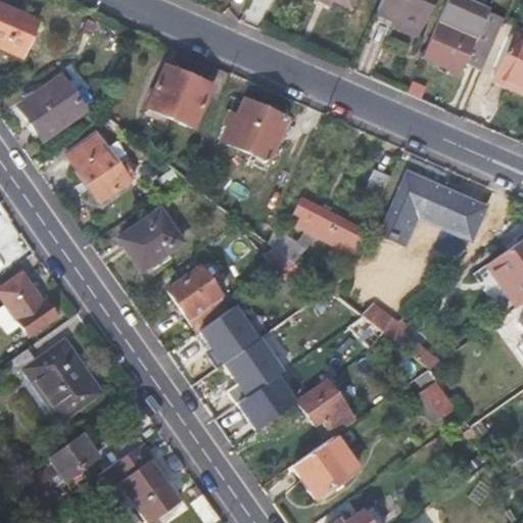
[(431,0),(380,0),(372,19),(415,38),(431,0)]
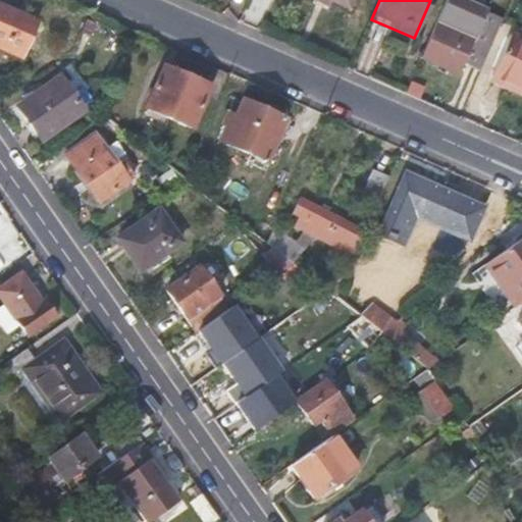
[(468,0),(446,0),(421,58),(458,74),(464,62),(481,69),(505,15),(468,0)]
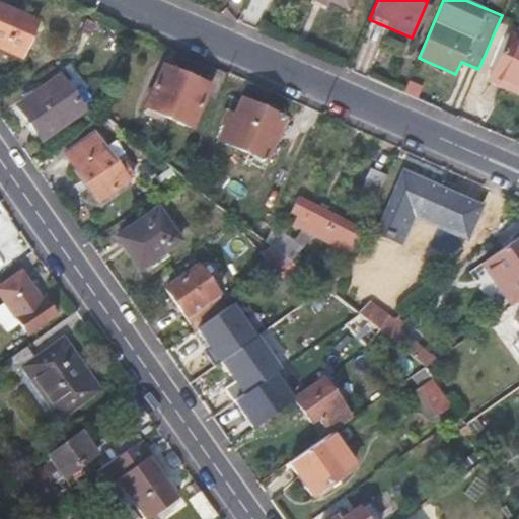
[(0,5),(0,48),(21,57),(35,21),(0,5)]
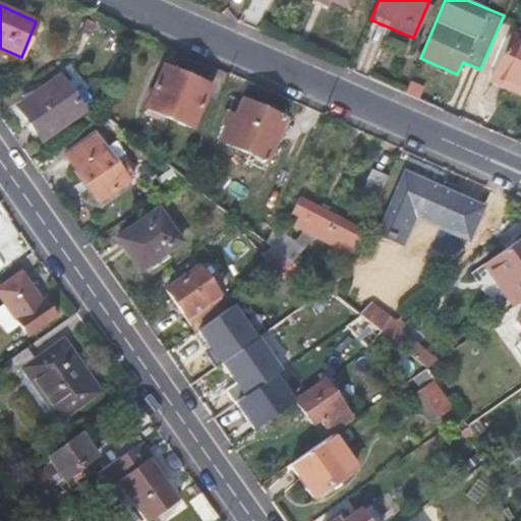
[(520,40),(510,35),(490,79),(520,92),(520,40)]
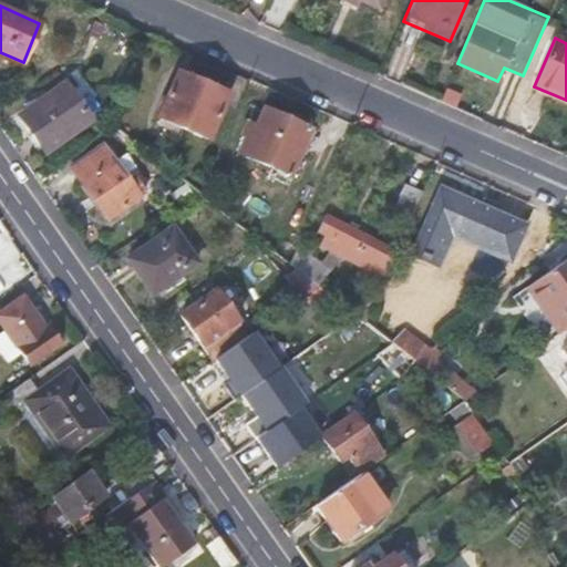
[(176,72),(156,117),(207,140),(227,94),(176,72)]
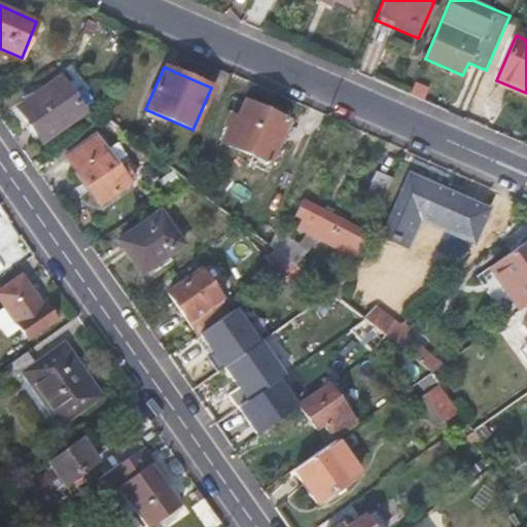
[(58,78),(16,108),(41,143),(83,113),(58,78)]
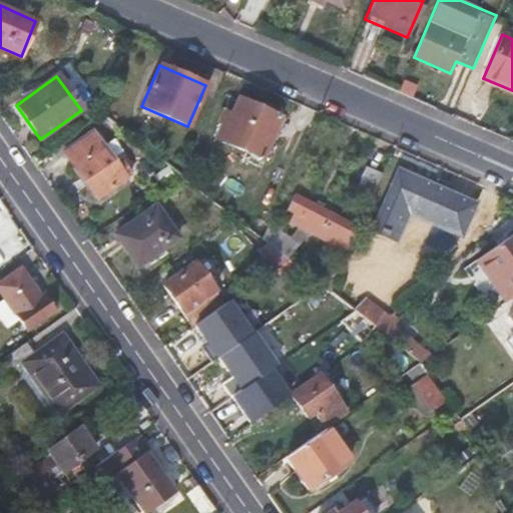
[(512,90),(483,78),(481,83),(512,96),(512,90)]
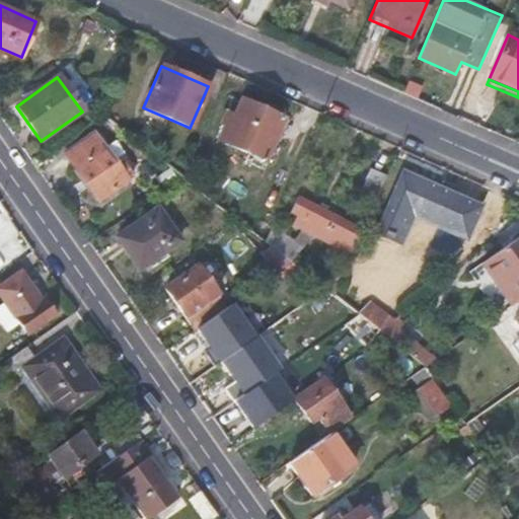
[(239,99),(231,117),(225,115),(221,124),(224,126),(217,141),(265,161),(275,139),(279,141),(287,121),(239,99)]
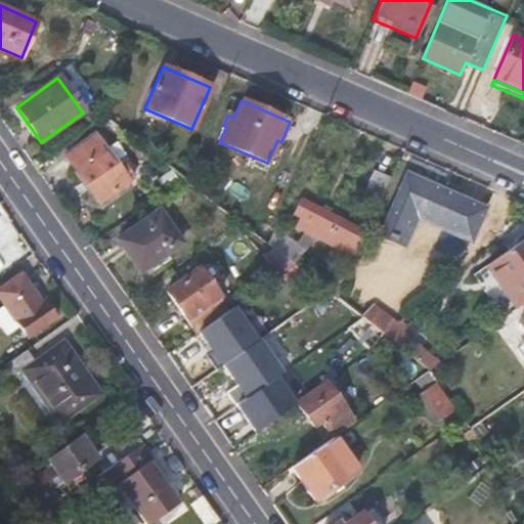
[(93,134),(64,156),(97,204),(131,180),(123,168),(119,172),(93,134)]
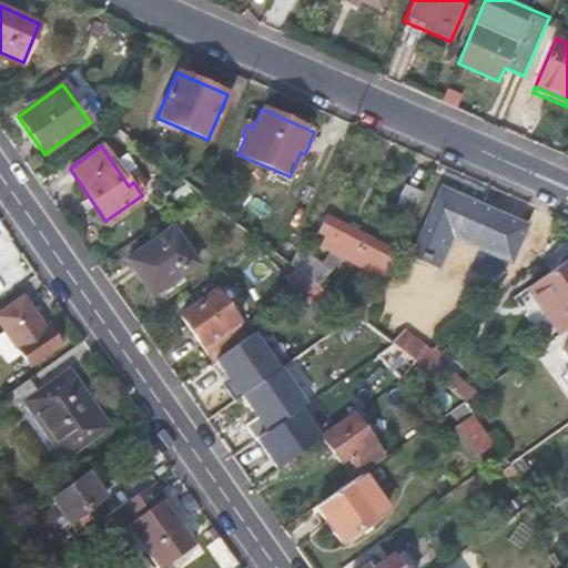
[(408,225),(423,192),(409,186),(395,220),(408,225)]
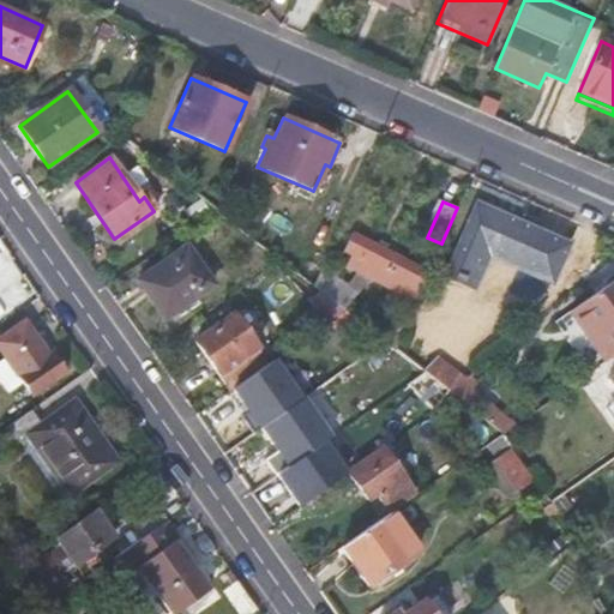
[(476,204),(443,275),(471,288),(487,256),(551,283),(567,244),(476,204)]
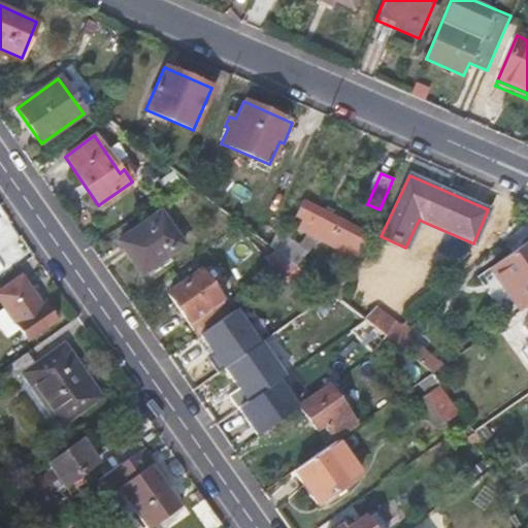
[(358,260),(368,235),(303,200),(296,216),(301,219),(297,230),(306,235),(319,240),(358,260)]
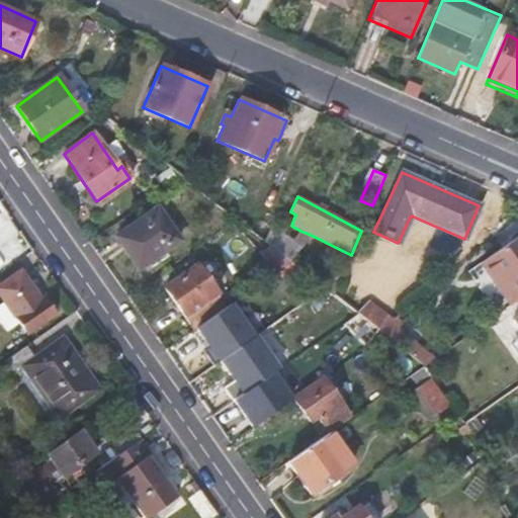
[(157,207),(115,236),(138,270),(179,241),(157,207)]
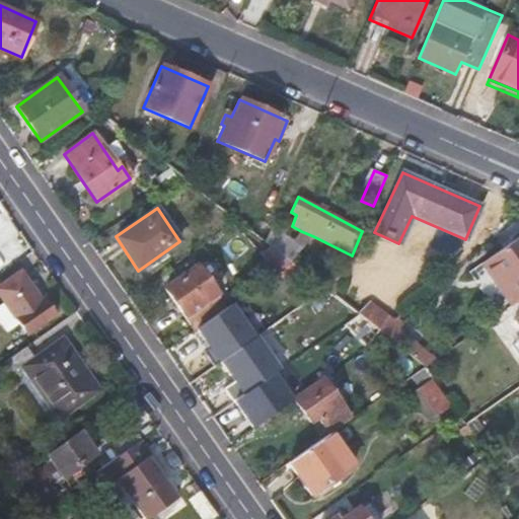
[(301,250),(291,242),(271,225),(264,243),(277,253),(290,263),(301,250)]
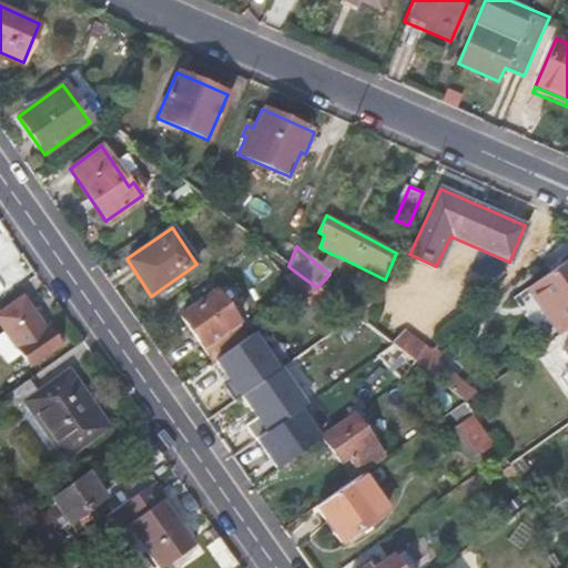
[(330,253),(318,265),(330,274),(343,259),(330,253)]
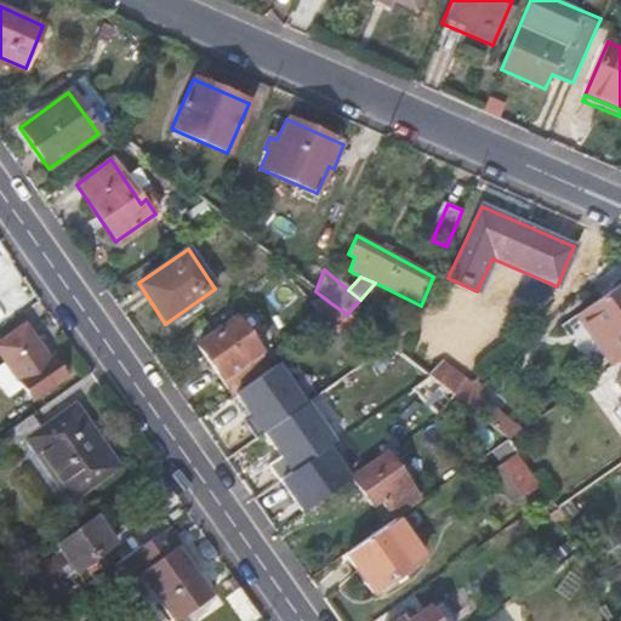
[(620,359),(620,285),(620,284),(577,314),(613,365),(620,359)]
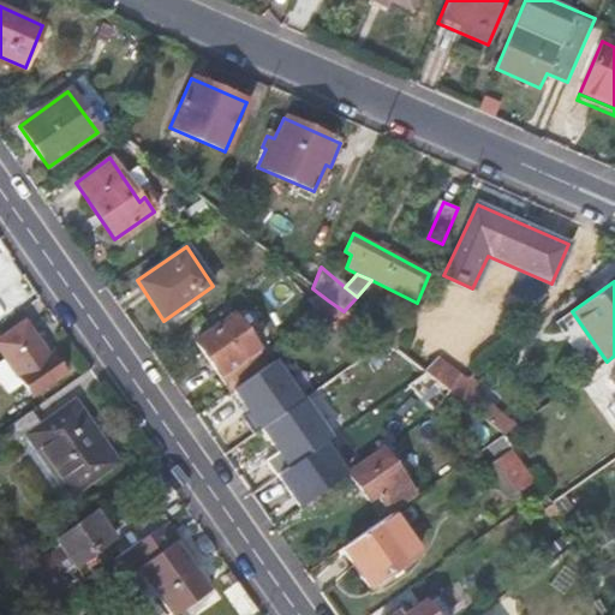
[(344,311),(328,300),(314,308),(324,324),(328,322),(344,311)]
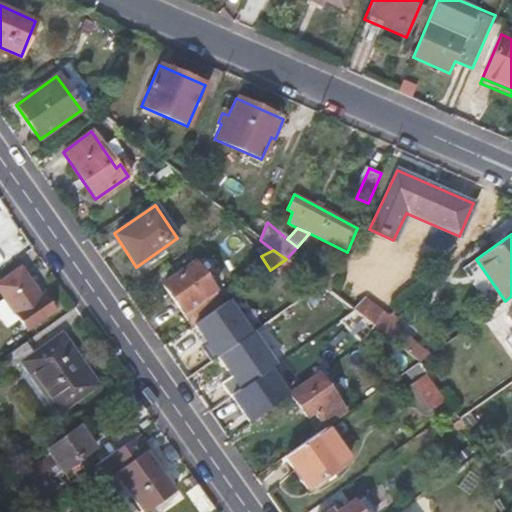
[(191,326),(223,304),(193,262),(162,284),(191,326)]
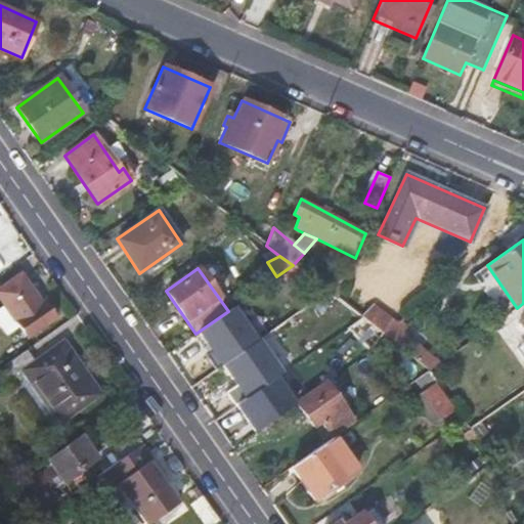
[(53,318),(41,302),(38,304),(27,287),(18,275),(0,289),(0,300),(27,337),(53,318)]
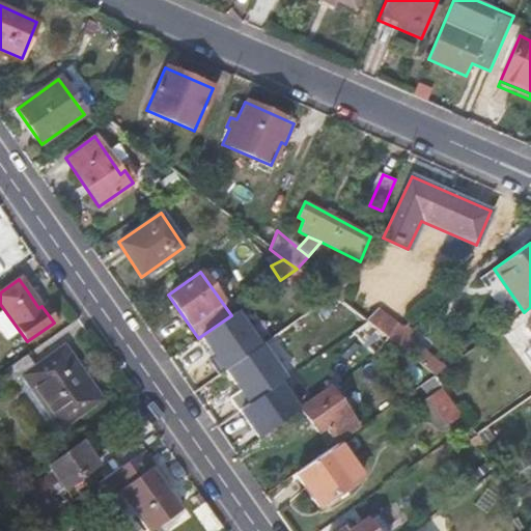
[(35,285),(27,290),(38,308),(42,306),(47,302),(35,285)]
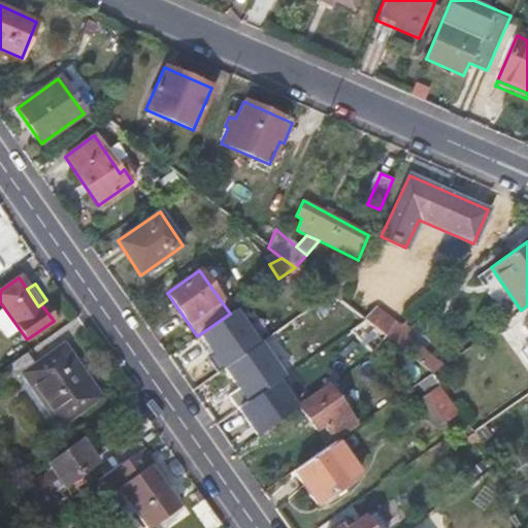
[(386,339),(399,326),(376,306),(362,322),(385,337),(386,339)]
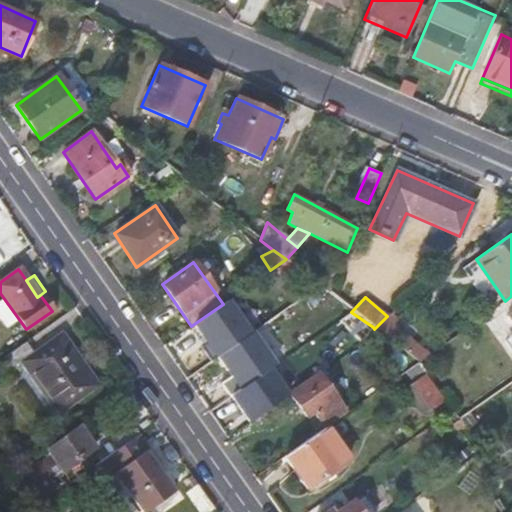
[(351,312),(340,320),(363,338),(373,327),(351,312)]
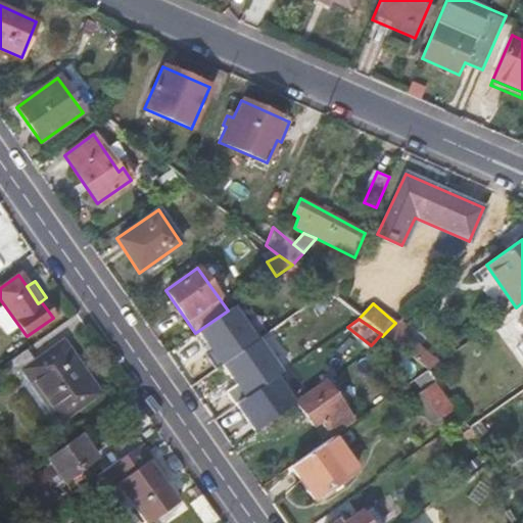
[(382,336),(411,359),(420,346),(401,334),(407,327),(397,321),(382,336)]
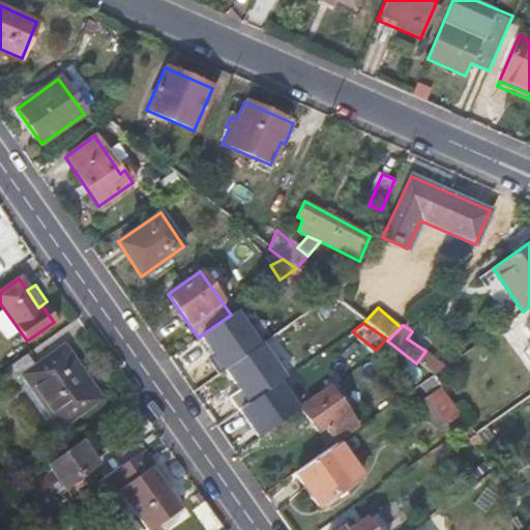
[(34,366),(33,364),(20,374),(59,429),(102,398),(64,346),(34,366)]
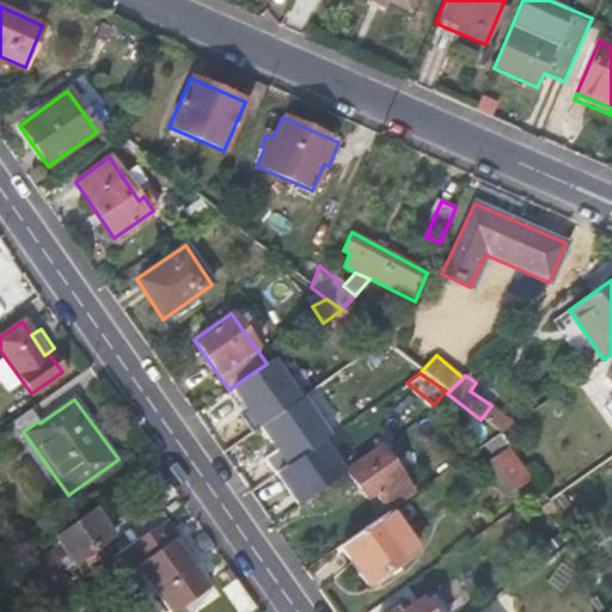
[(31,409),(4,429),(11,440),(23,432),(38,421),(31,409)]
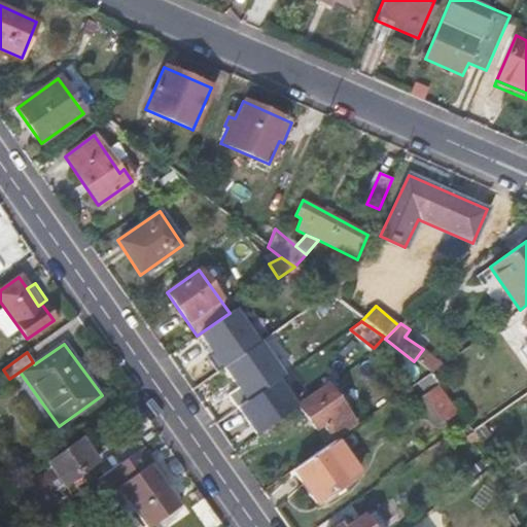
[(437,384),(429,374),(424,377),(416,383),(424,394),(437,384)]
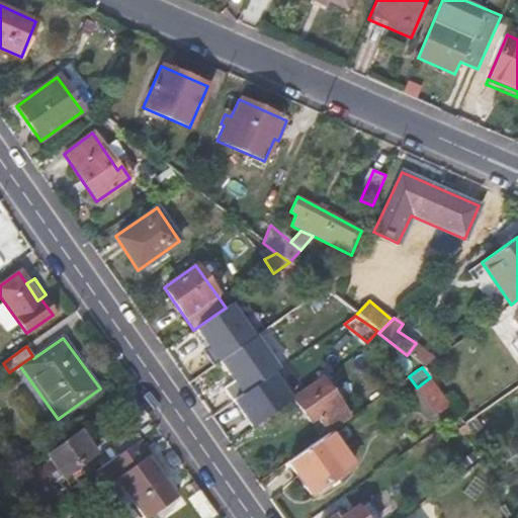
[(322,377),(293,398),(308,420),(315,416),(325,429),(347,414),(322,377)]
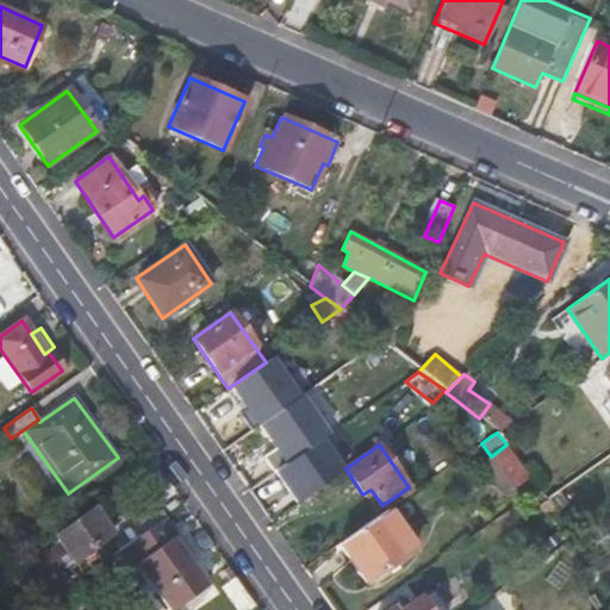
[(517,461),(506,444),(491,456),(483,462),(505,493),(529,477),(517,461)]
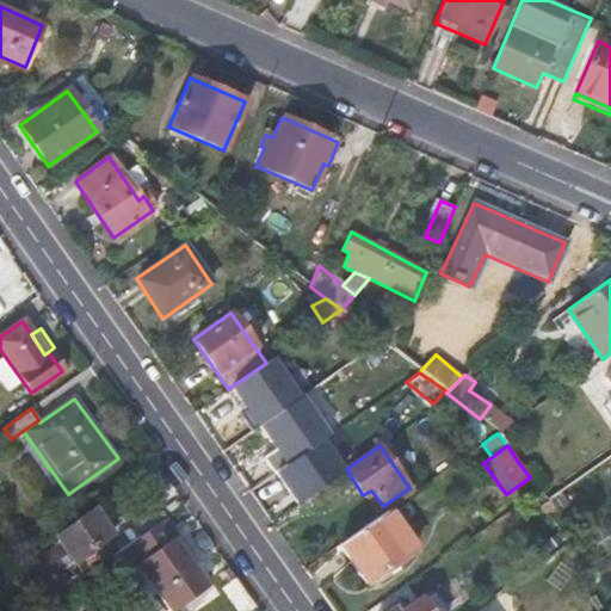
[(547,500),(556,512),(567,504),(559,492),(547,500)]
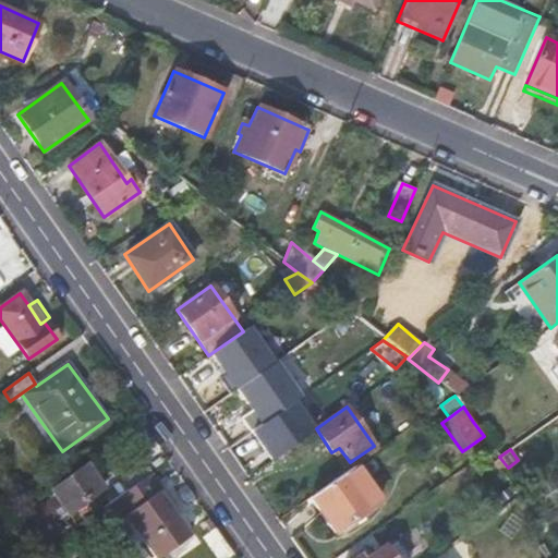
[(118,476),(128,492),(146,478),(149,475),(153,473),(142,459),(118,476)]
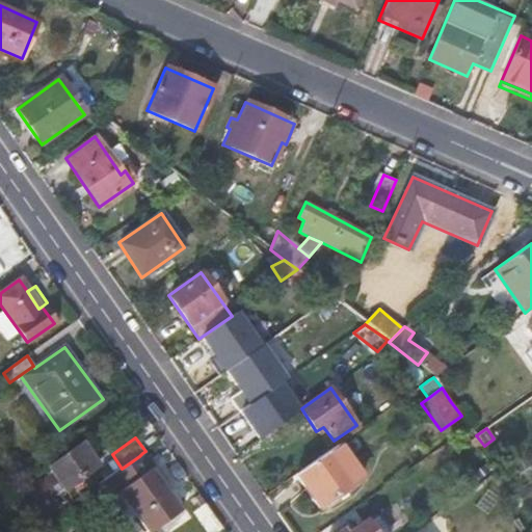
[(46,521),(62,509),(53,497),(63,489),(99,466),(82,442),(47,466),(52,474),(26,493),(46,521)]
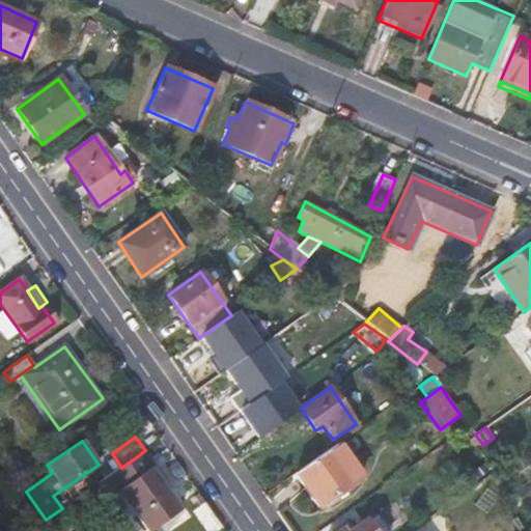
[(336,444),(294,474),(317,508),(362,478),(336,444)]
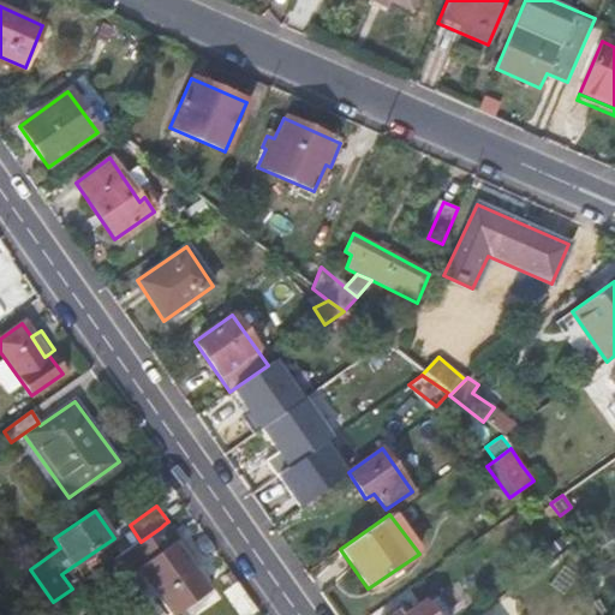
[(161,527),(190,572),(195,568),(165,524),(161,527)]
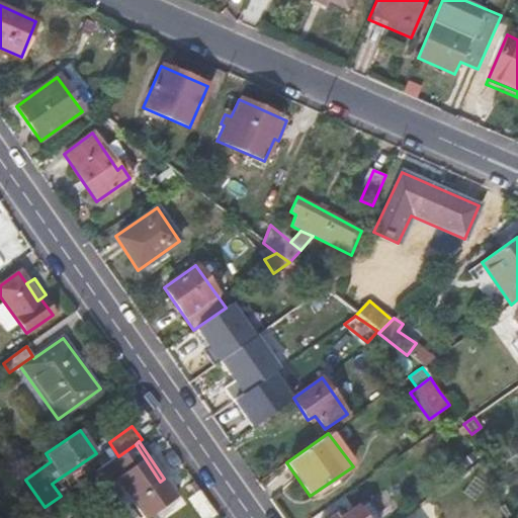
[(95,471),(106,487),(115,481),(141,517),(145,517),(173,499),(160,482),(136,444),(118,456),(95,471)]
